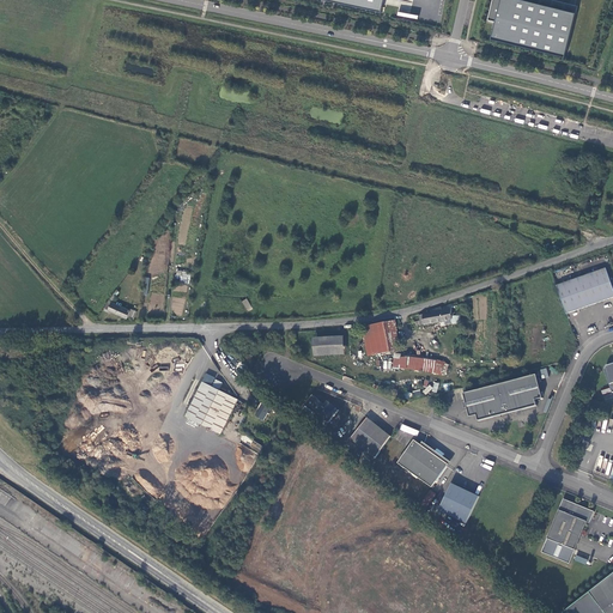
[(331,0),(381,10),(382,0),(331,0)]
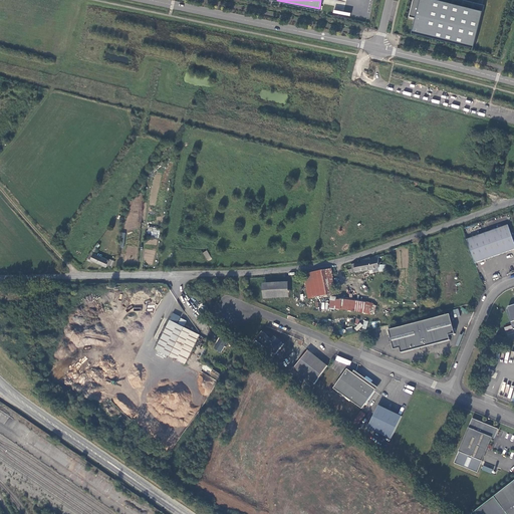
[(476,47),(486,5),(467,0),(414,0),(410,18),(418,20),(414,32),(476,47)]
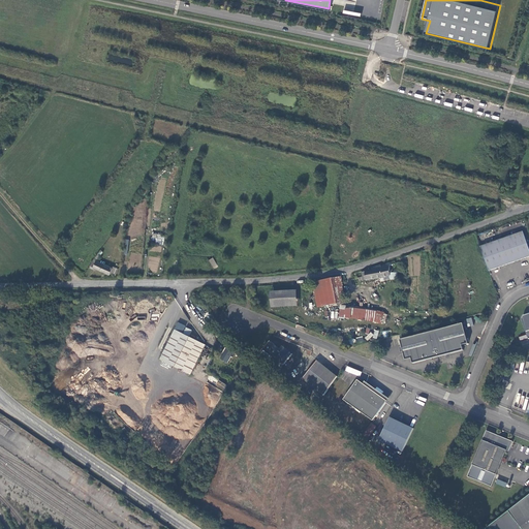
[(528,251),(523,232),(480,247),(487,266),(489,272),(511,263),(528,257),(528,251)]
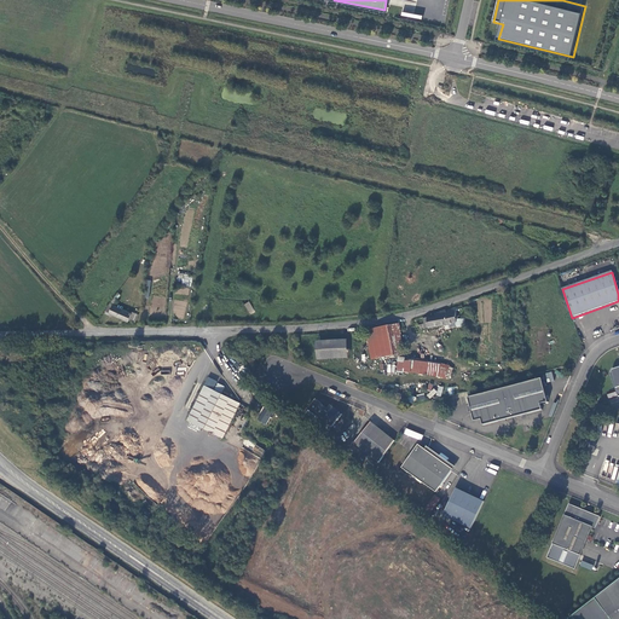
[(106,311),(129,322),(131,319),(136,322),(139,314),(133,312),(132,313),(114,305),(117,300),(115,299),(106,311)]
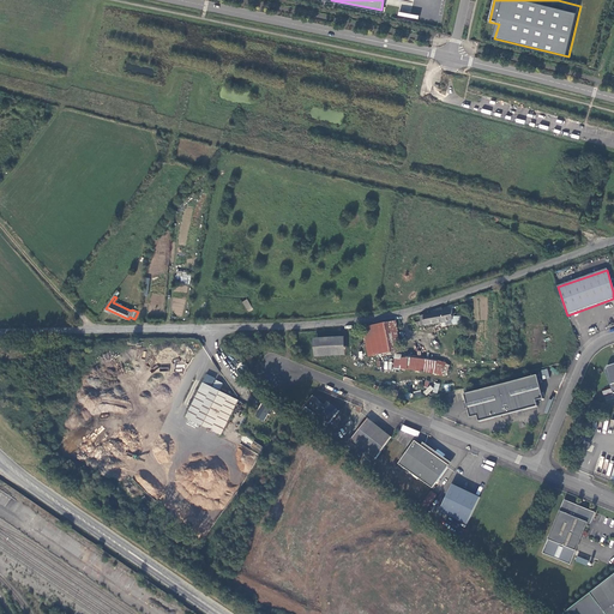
[(248,299),(242,301),(247,312),(252,309),(248,299)]
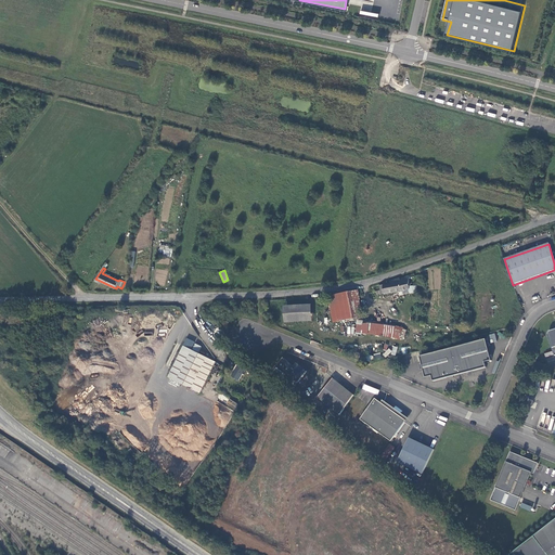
[(399,278),(399,276),(389,280),(389,283),(378,285),(379,291),(375,291),(376,295),(409,289),(409,275),(399,278)]
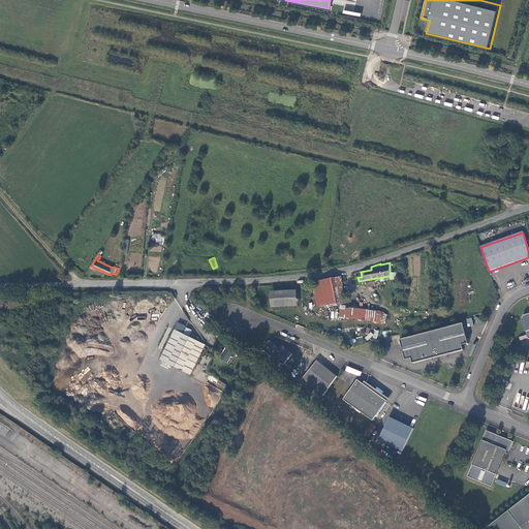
[(344,303),(340,276),(334,277),(339,302),(339,304),(344,303)]
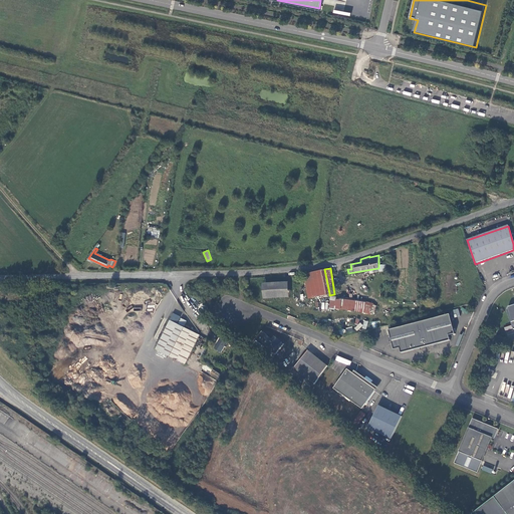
[(329,293),(324,269),(318,271),(323,295),(329,293)]
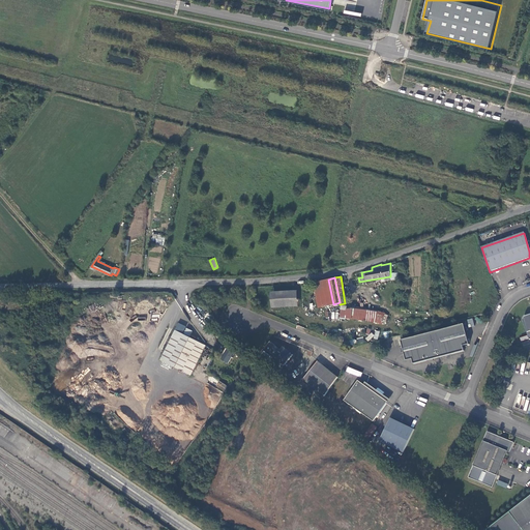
[(333,304),(328,280),(313,282),(317,306),(333,304)]
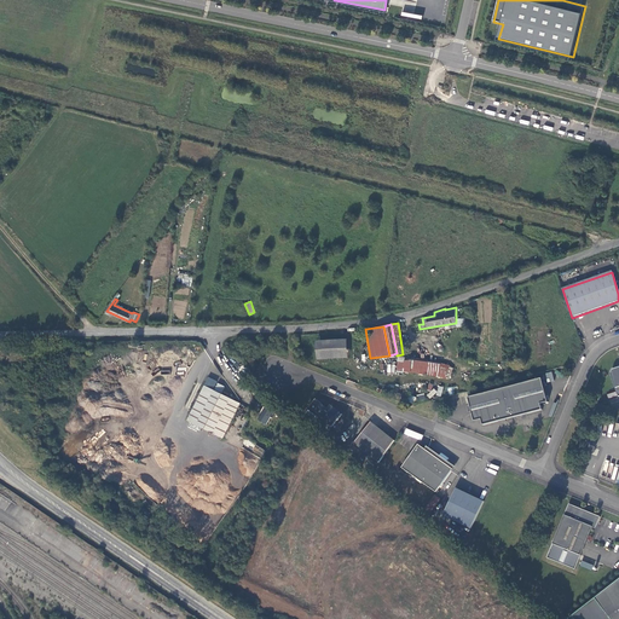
[(347,340),(316,341),(317,359),(347,358),(347,340)]
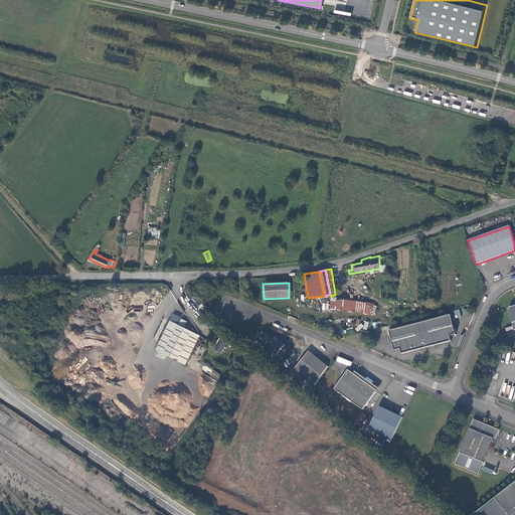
[(364,314),(367,304),(342,299),(331,301),(330,308),(364,314)]
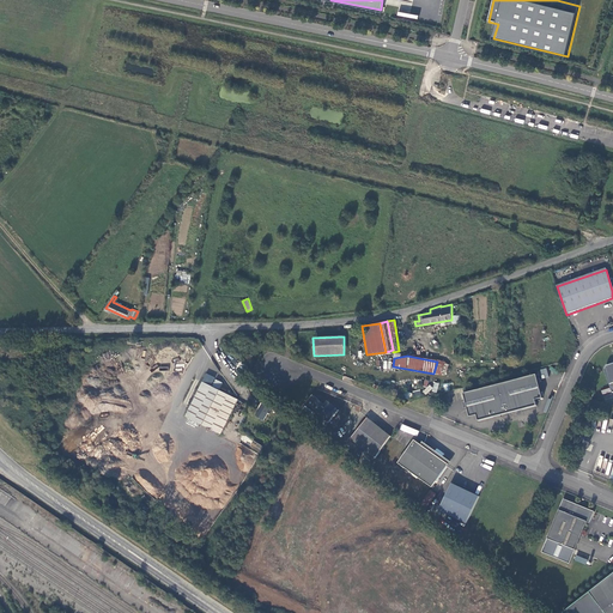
[(444,363),(437,362),(434,374),(442,375),(444,363)]
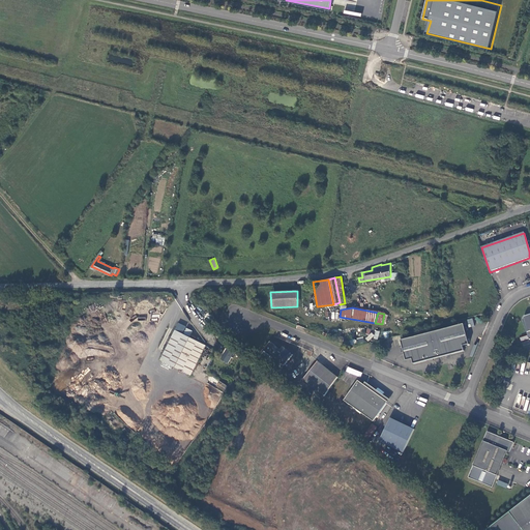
[(469,345),(464,324),(401,341),(406,361),(413,359),(414,364),(436,359),(465,351),(464,347),(469,345)]
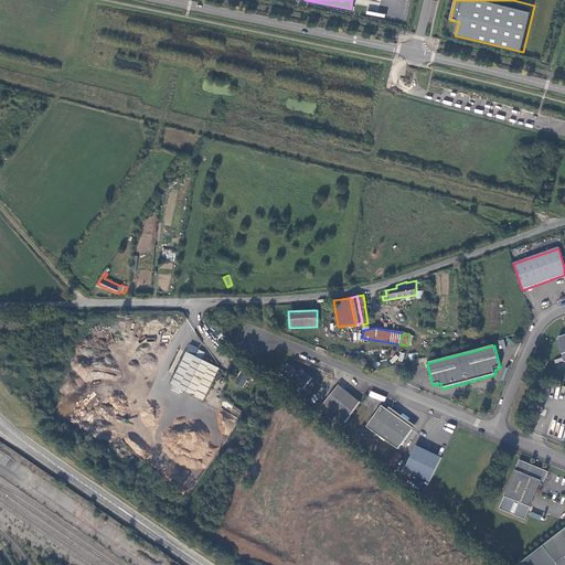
[(187,352),(171,383),(203,400),(219,369),(187,352)]
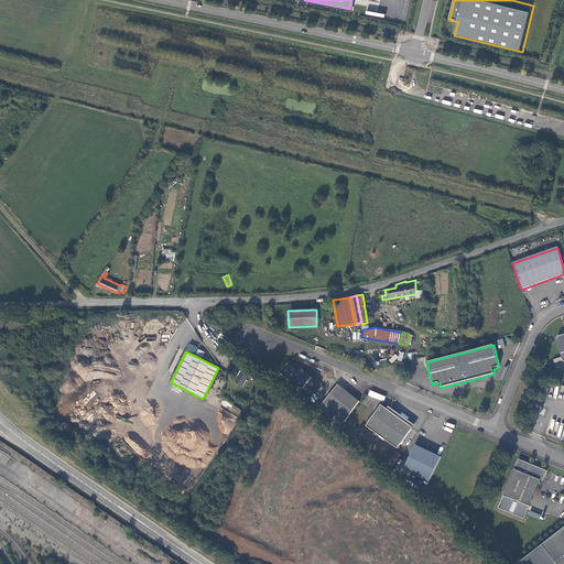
[(396,354),(389,360),(392,362),(398,357),(396,354)]
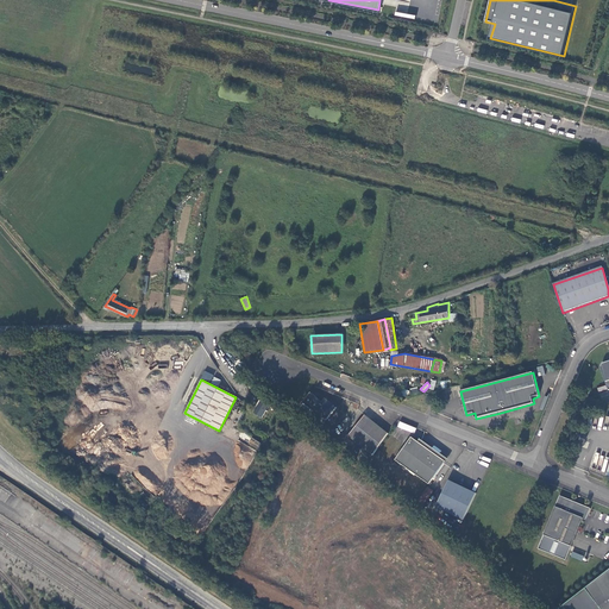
[(321,401),(309,391),(303,401),(326,419),(336,407),(330,402),(324,397),(321,401)]
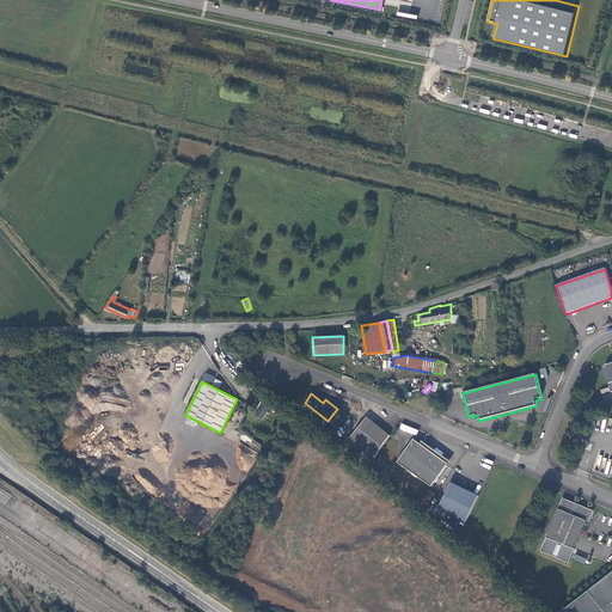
[(256,415),(263,420),(270,408),(262,404),(256,415)]
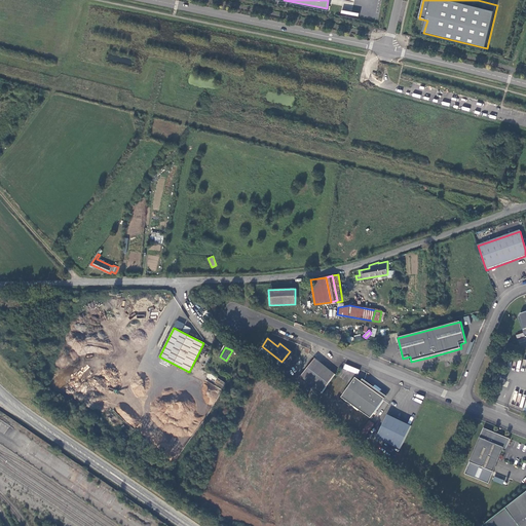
[(322,393),(335,374),(326,367),(315,359),(300,376),(322,393)]
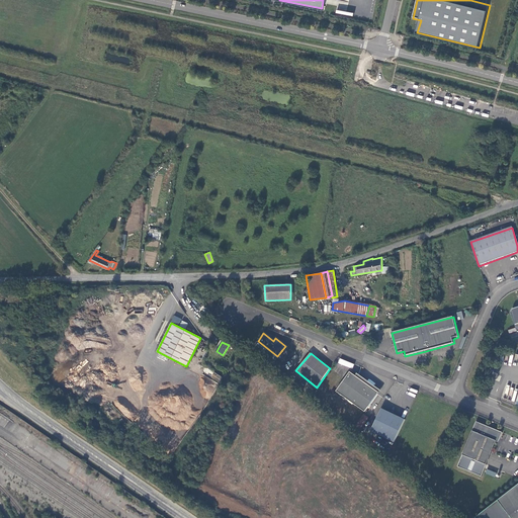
[(340,358),(338,362),(352,368),(354,364),(340,358)]
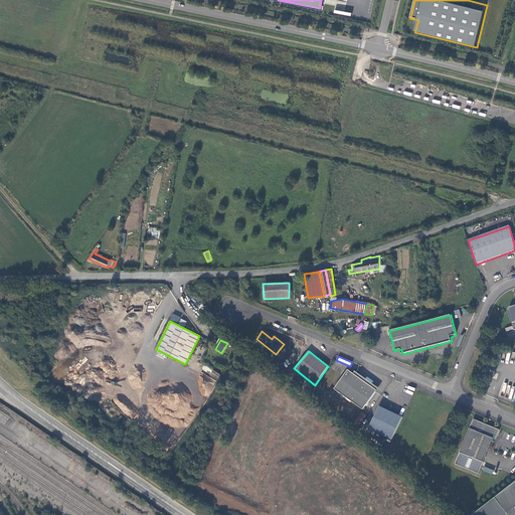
[(348,370),(335,389),(363,409),(376,390),(360,379),(362,376),(359,374),(355,372),(354,374),(348,370)]
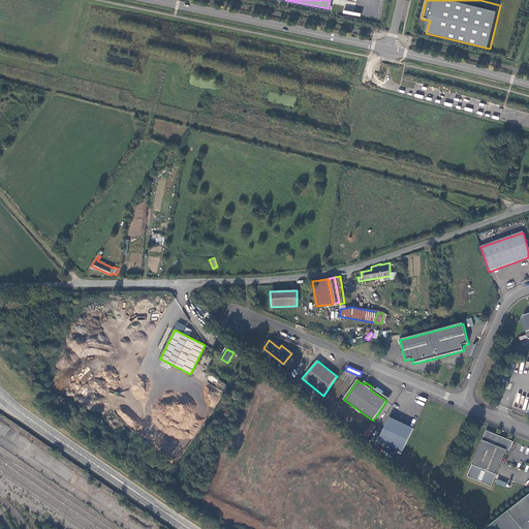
[(403,452),(413,429),(402,424),(390,417),(379,441),(403,452)]
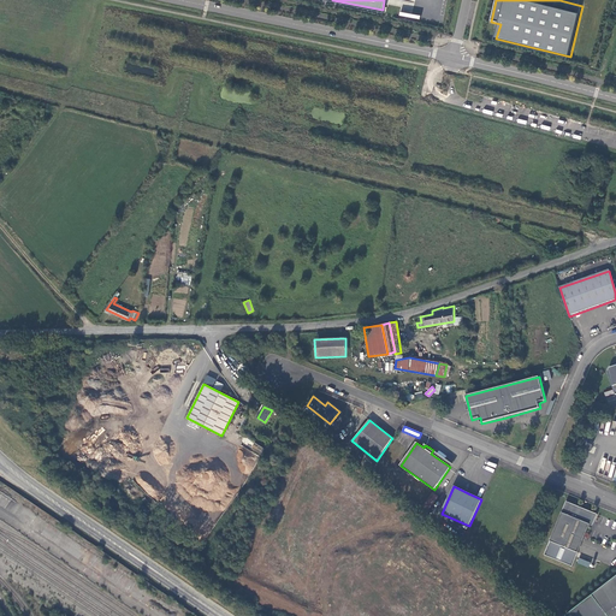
[(550,542),(578,552),(585,537),(590,525),(592,526),(597,514),(578,507),(567,502),(550,542)]
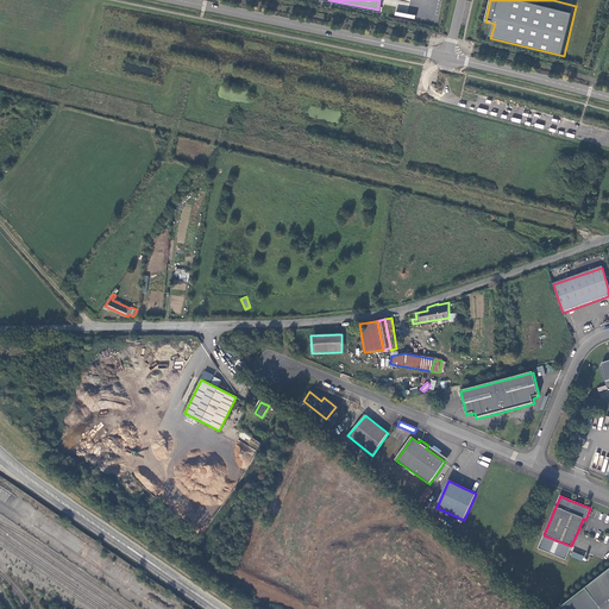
[(17,513),(35,523),(41,514),(23,502),(17,513)]
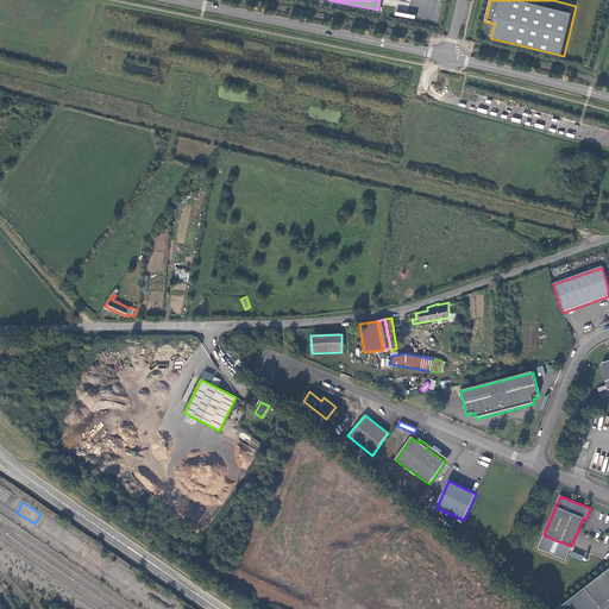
[(608,608),(608,569),(586,586),(559,607),(562,608),(608,608)]
